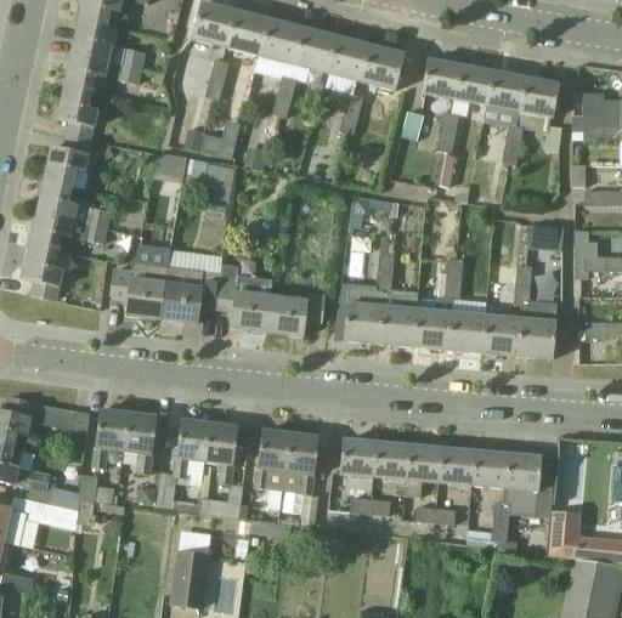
[(83,0),(79,20),(114,28),(122,0),(133,0),(148,4),(148,0),(83,0)]
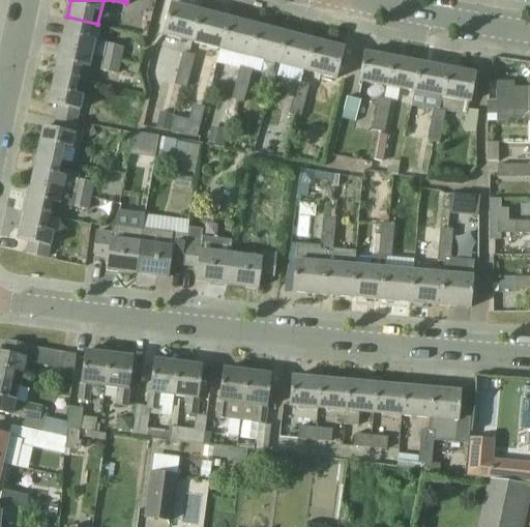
[(192,39),(200,8),(171,1),(163,32),(192,39)]
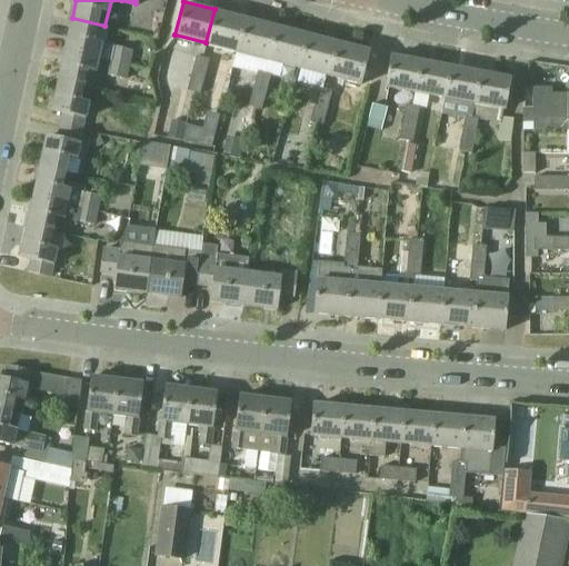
[(215,9),(206,42),(237,50),(246,18),(215,9)]
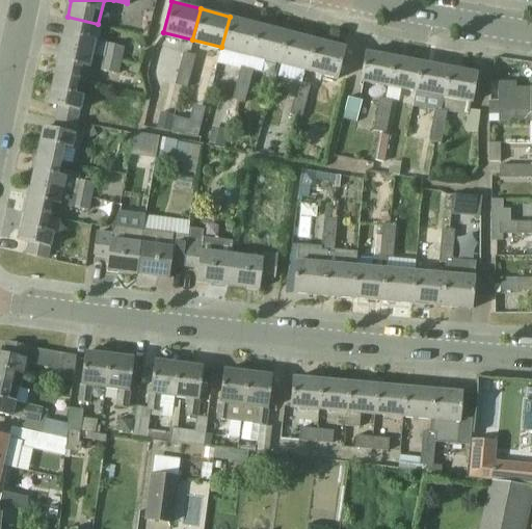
[(102,24),(98,24),(68,17),(61,45),(91,52),(104,54),(121,58),(124,44),(99,38),(102,24)]
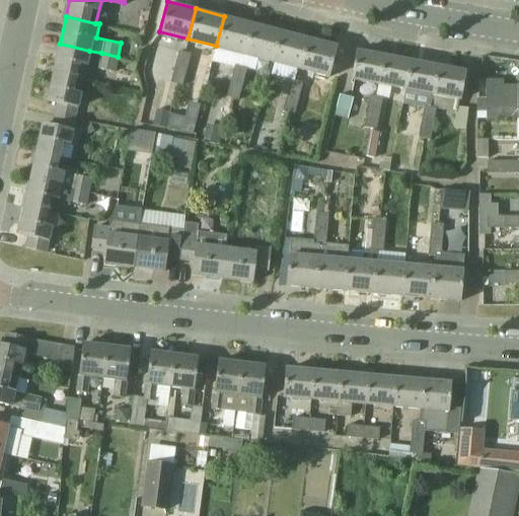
[(224,16),(216,46),(244,53),(252,23),(224,16)]
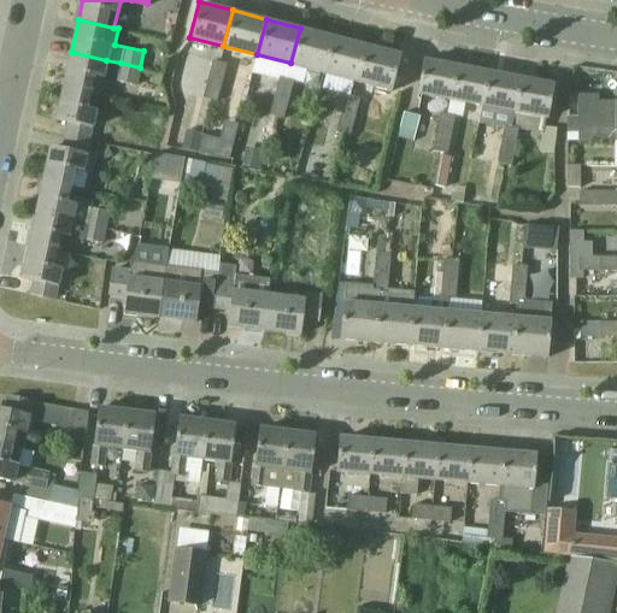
[(306,66),(324,71),(333,36),(300,28),(291,63),(287,77),(294,80),(303,82),(306,66)]
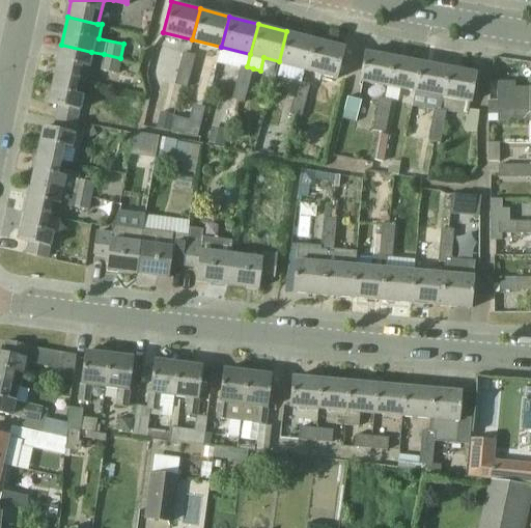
[(279,61),(308,68),(315,38),(286,31),(279,61)]
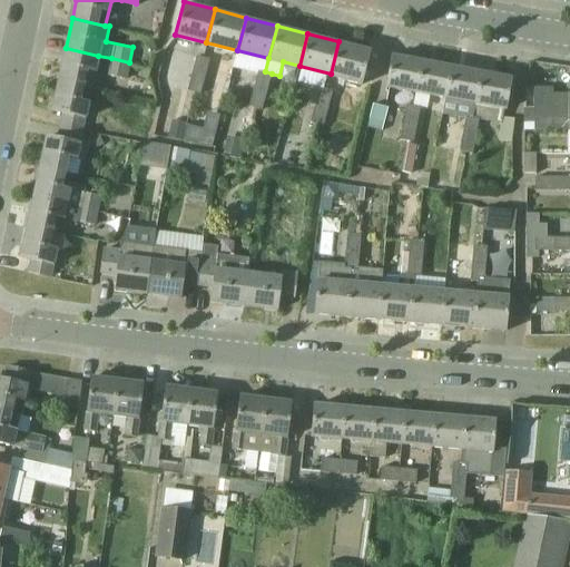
[(338,41),(331,74),(331,75),(328,74),(326,87),(325,87),(337,90),(342,77),(362,82),(370,49),(338,41)]
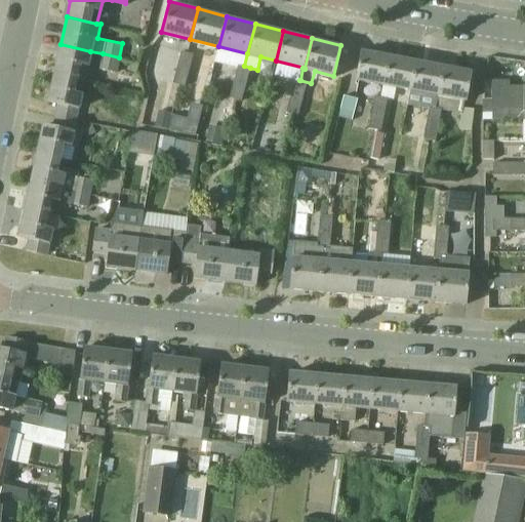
[(77,77),(83,79),(86,65),(88,65),(90,51),(61,44),(54,72),(77,77)]
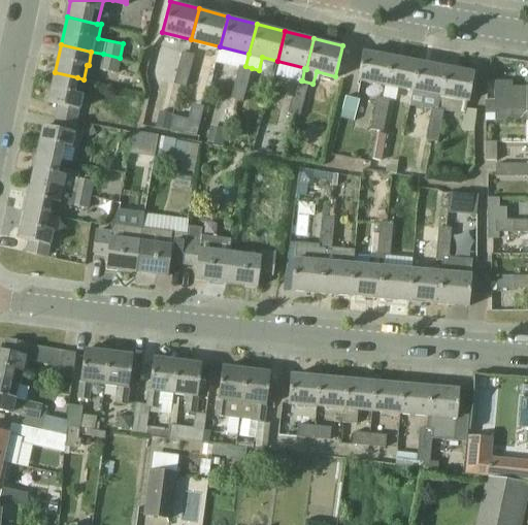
[(363,50),(358,78),(385,84),(391,56),(363,50)]
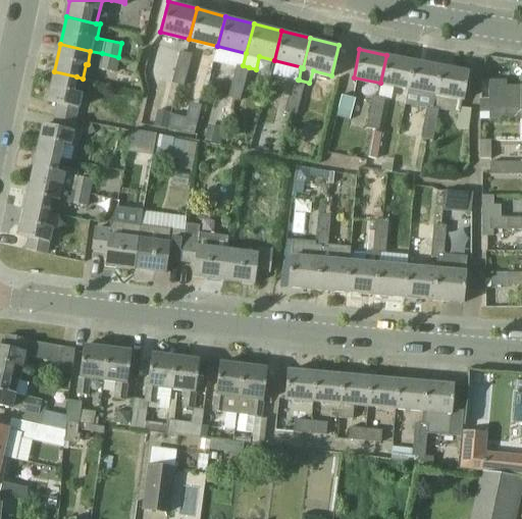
[(180,50),(176,66),(188,69),(192,53),(180,50)]
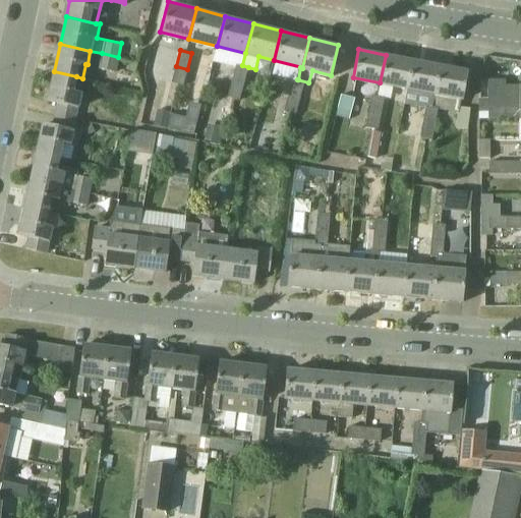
[(115,70),(118,57),(102,53),(99,66),(100,67),(115,70)]
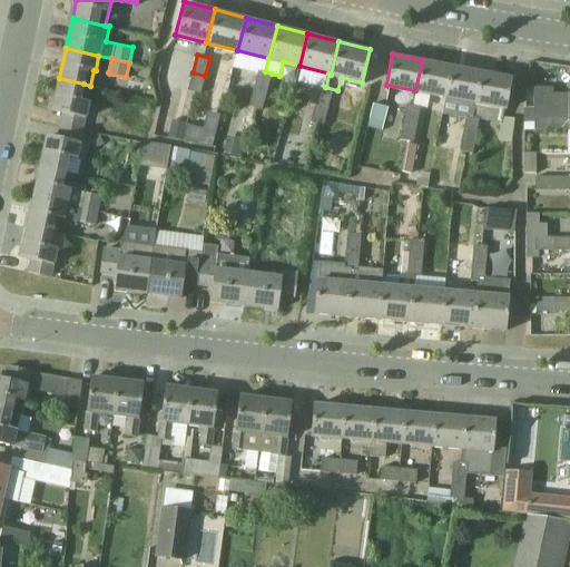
[(422,60),(415,90),(445,96),(451,66),(422,60)]
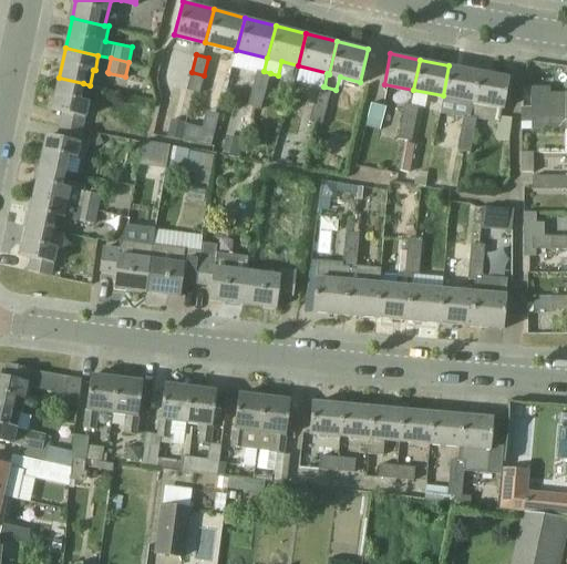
[(461,116),(470,118),(478,71),(449,65),(443,95),(440,112),(461,116)]
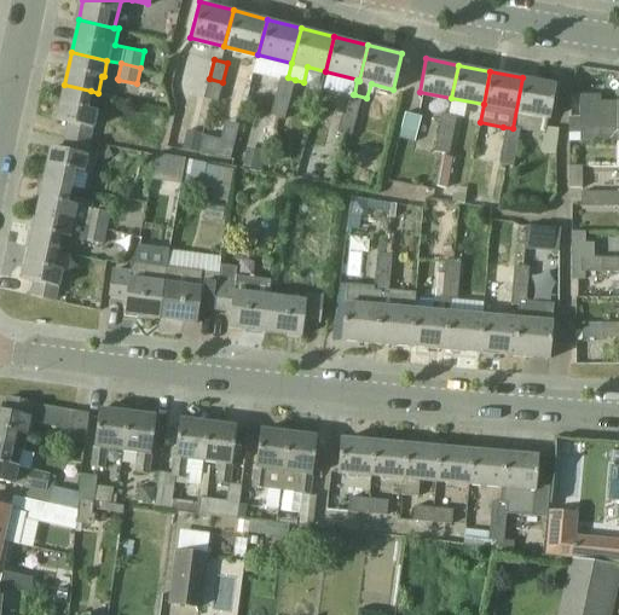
[(295,80),(288,77),(285,77),(281,76),(276,94),(290,98),(295,80)]
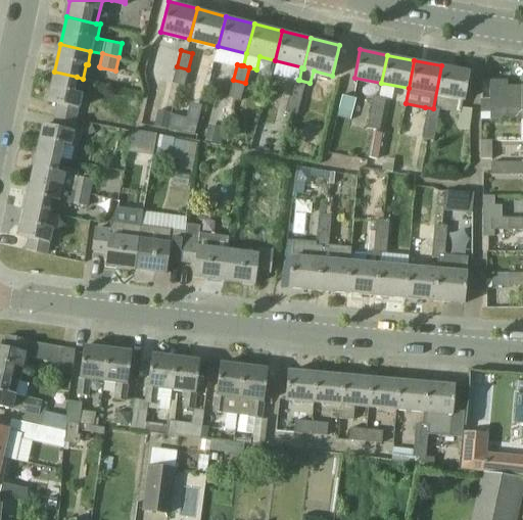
[(441,65),(433,108),(438,109),(447,111),(450,97),(464,99),(469,71),(441,65)]
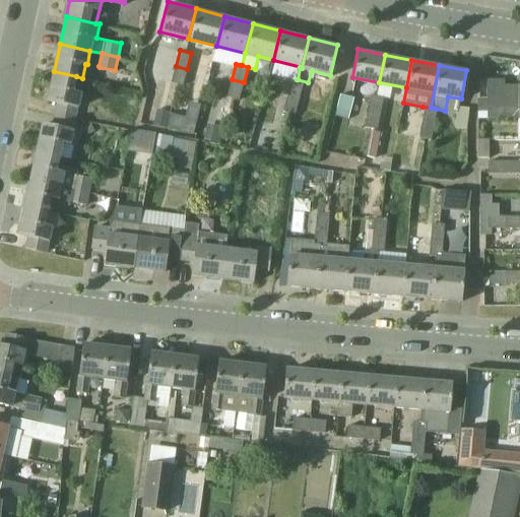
[(183,84),(187,69),(176,66),(172,81),(183,84)]
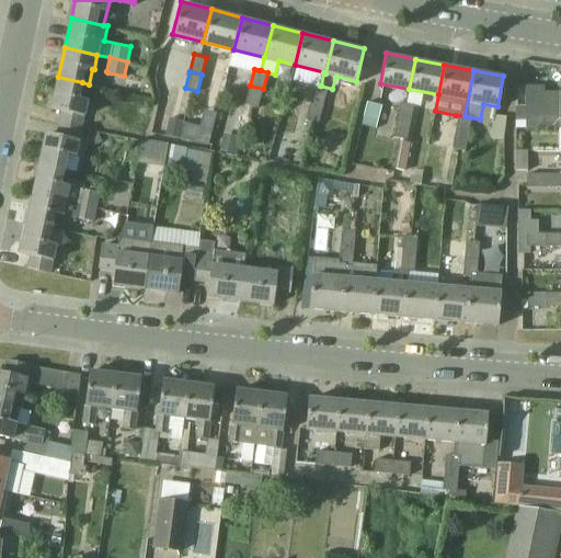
[(79,98),(82,82),(58,77),(52,106),(63,110),(59,122),(81,126),(84,114),(88,99),(79,98)]
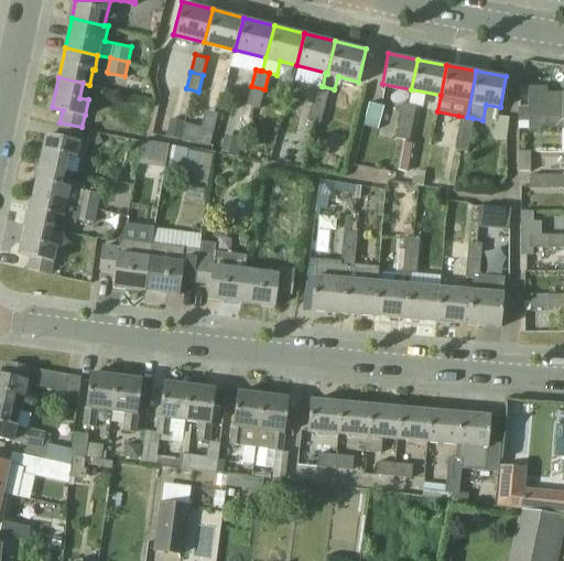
[(328,110),(334,89),(322,86),(323,86),(315,84),(310,105),(323,108),(328,110)]
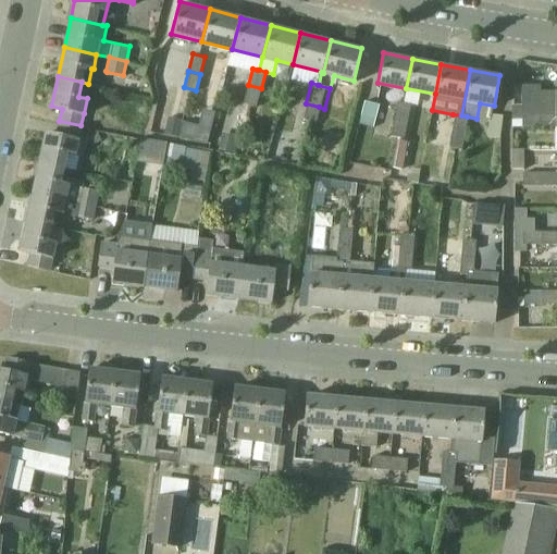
[(257,106),(261,88),(248,85),(244,102),(257,106)]
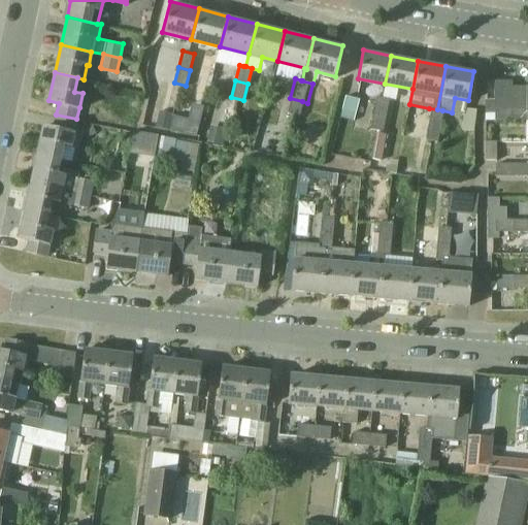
[(527,84),(524,85),(524,105),(512,106),(512,119),(527,118),(527,84)]
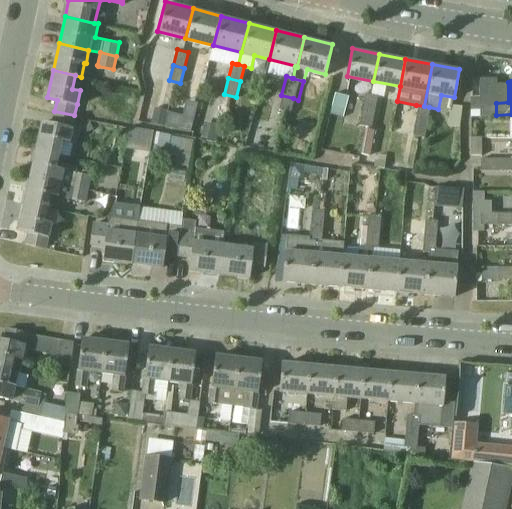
[(334,91),(329,112),(343,115),(348,94),(334,91)]
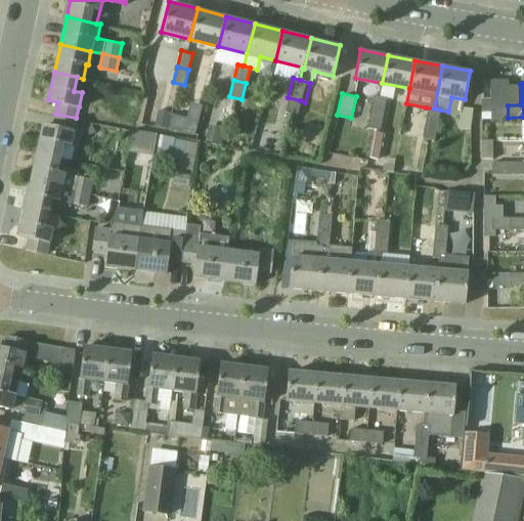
[(369,111),(383,113),(386,96),(380,95),(373,94),(369,111)]
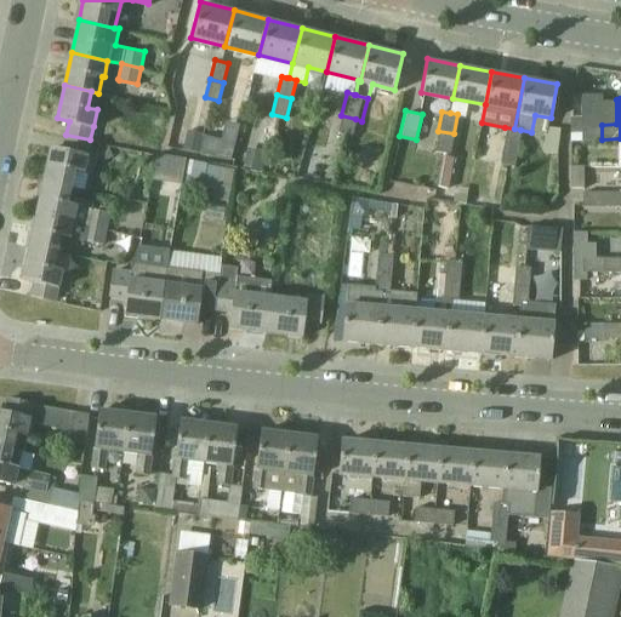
[(355,119),(341,115),(337,131),(352,135),(355,119)]
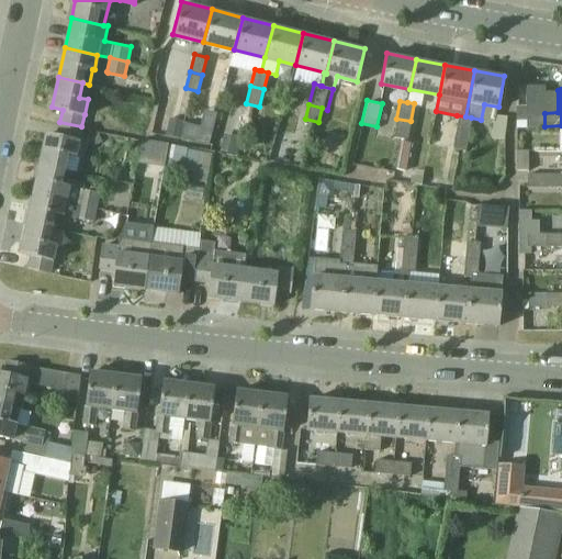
[(491,137),(504,138),(506,115),(495,113),(491,137)]
